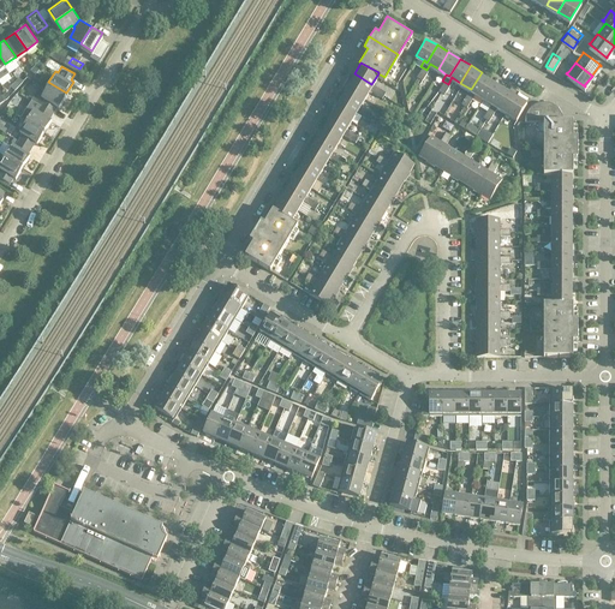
[(493,79),(482,72),(471,89),(469,88),(465,94),(471,97),(475,91),(483,96),(493,79)]
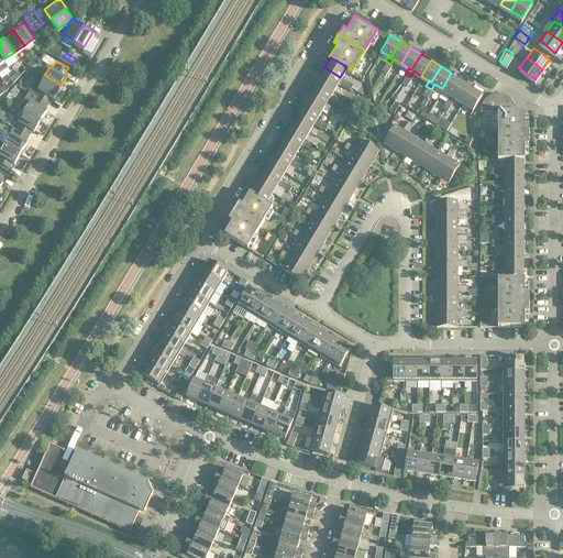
[(340,77),(324,67),(318,77),(334,87),(339,79),(344,83),(348,77),(342,74),(340,77)]
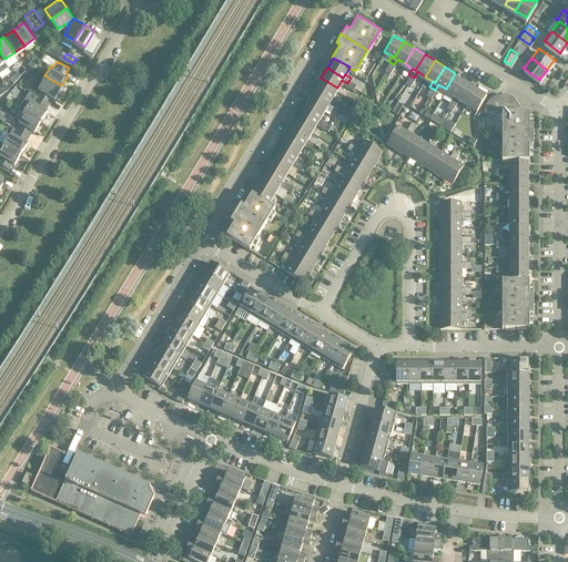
[(39,72),(29,89),(49,101),(52,94),(54,96),(61,85),(44,75),(39,72)]
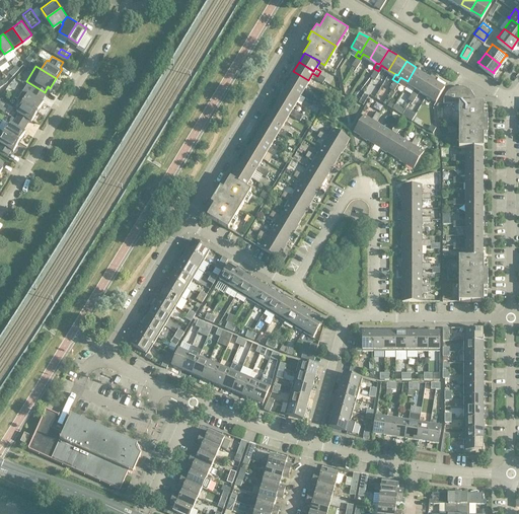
[(425,72),(416,67),(408,81),(414,85),(417,86),(425,72)]
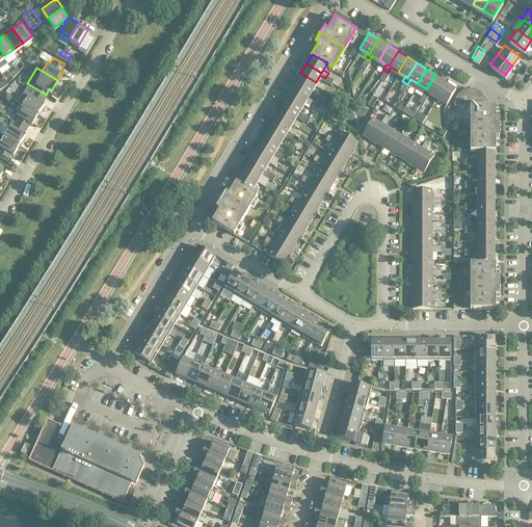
[(316,82),(300,73),(295,82),(310,91),(311,89),(316,82)]
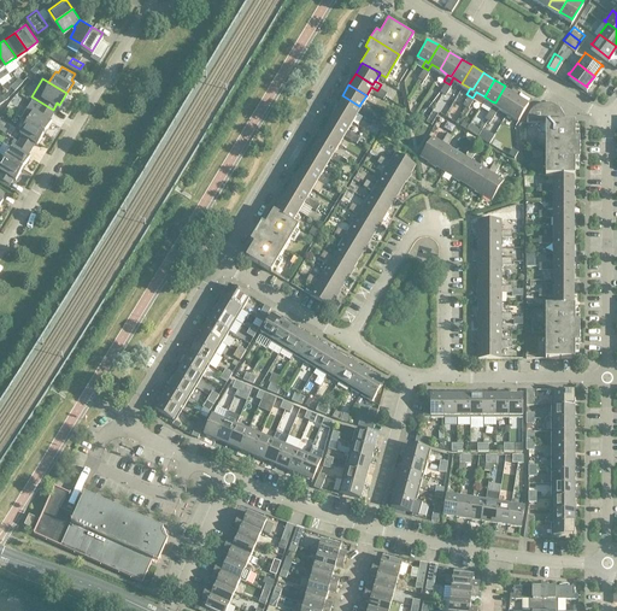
[(517,93),(505,86),(495,103),(492,101),(488,107),(494,111),(498,105),(506,110),(517,93)]
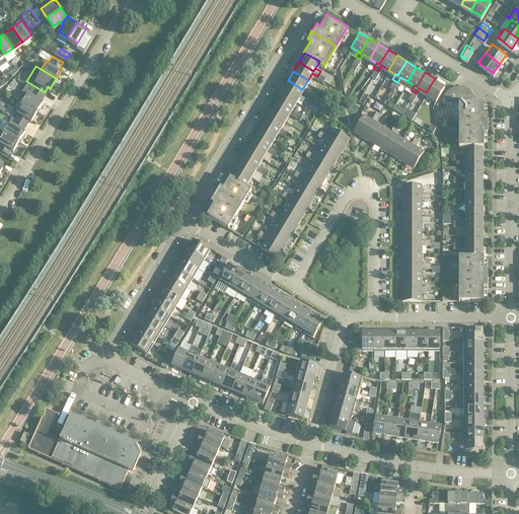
[(444,84),(435,78),(426,92),(436,98),(444,84)]
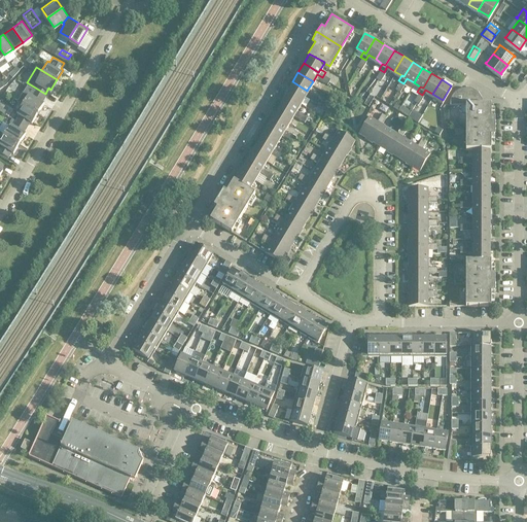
[(307,91),(292,81),(286,92),(301,100),(305,93),(311,97),(314,92),(308,89),(307,91)]
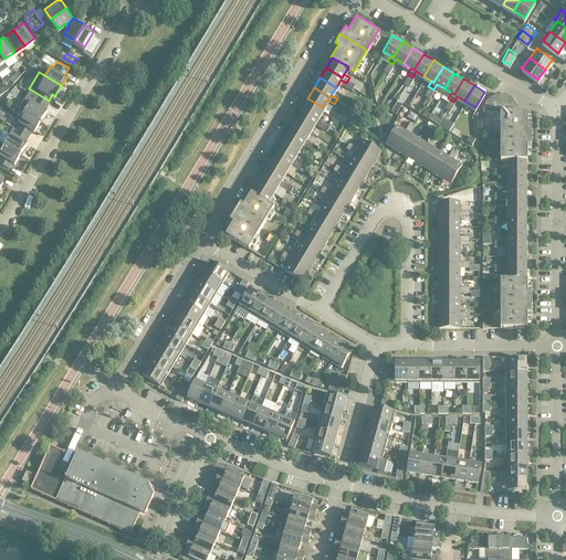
[(49,101),(29,88),(19,105),(24,108),(41,117),(48,107),(45,106),(49,101)]
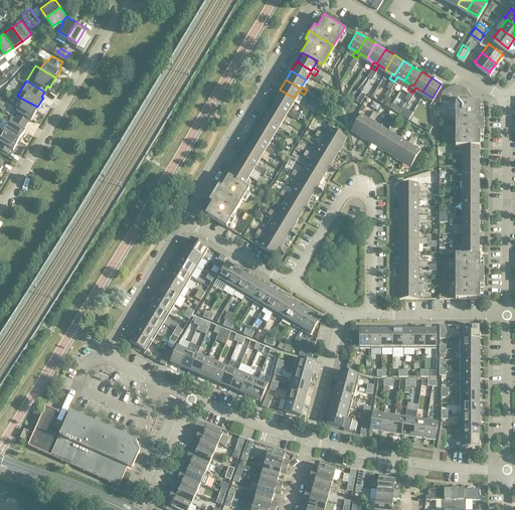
[(453,81),(451,82),(450,82),(449,83),(447,85),(446,85),(445,86),(444,88),(443,88),(442,89),(442,91),(441,92),(441,93),(440,94),(440,95),(440,96),(440,98),(440,99),(456,99),(470,98),(468,92),(470,91),(469,89),(468,88),(466,86),(465,85),(464,85),(462,83),(461,82),(459,82),(458,81),(455,81),(454,81),(453,81)]
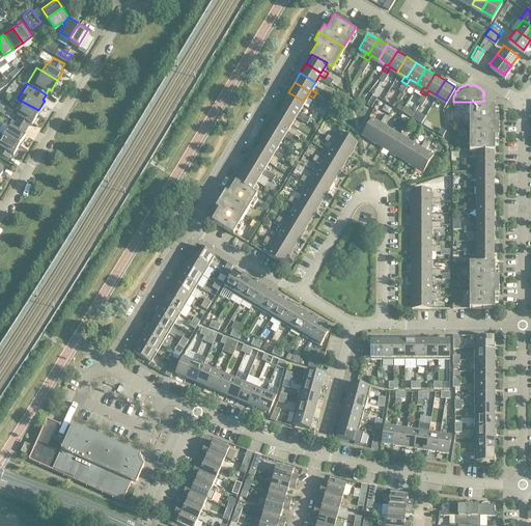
[(303,101),(288,92),(282,102),(298,110),(299,108),(303,101)]
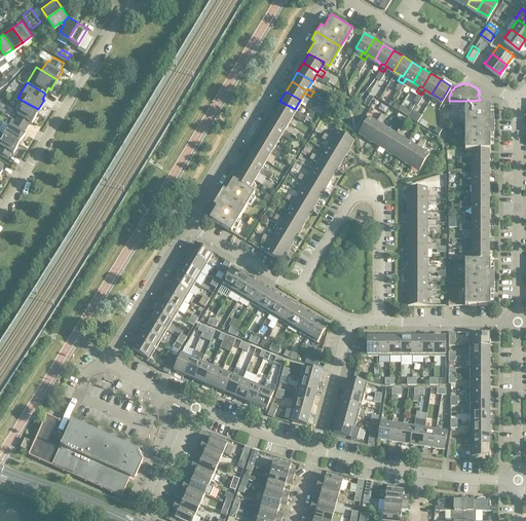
[(490,100),(480,100),(465,101),(465,122),(493,122),(493,113),(490,113),(490,100)]
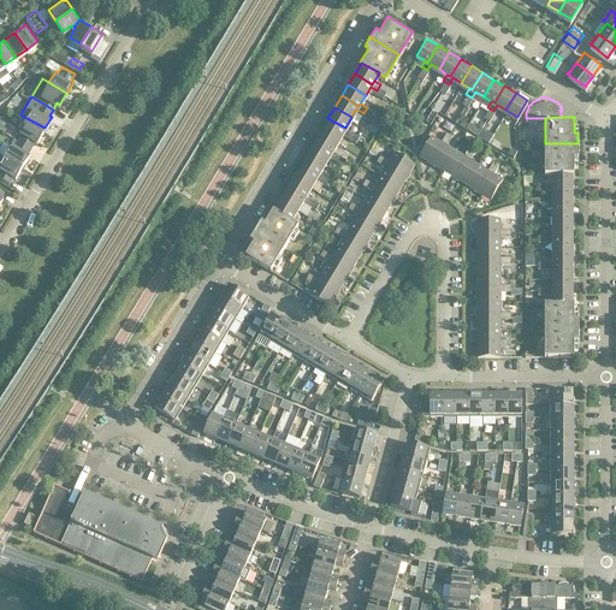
[(45,128),(27,118),(19,129),(22,130),(18,136),(31,144),(35,138),(37,140),(45,128)]
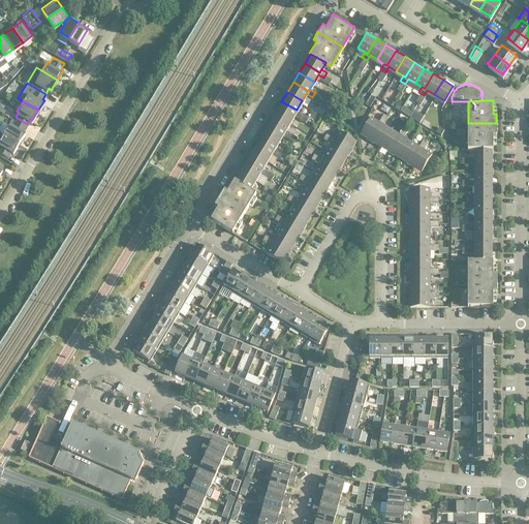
[(297,110),(281,101),(276,111),(290,120),(294,113),(300,116),(303,111),(298,108),(297,110)]
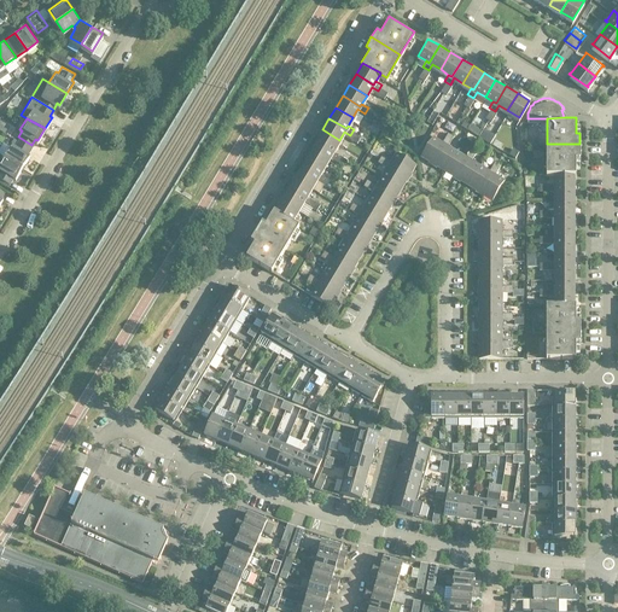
[(471,120),(467,126),(478,133),(482,127),(471,120)]
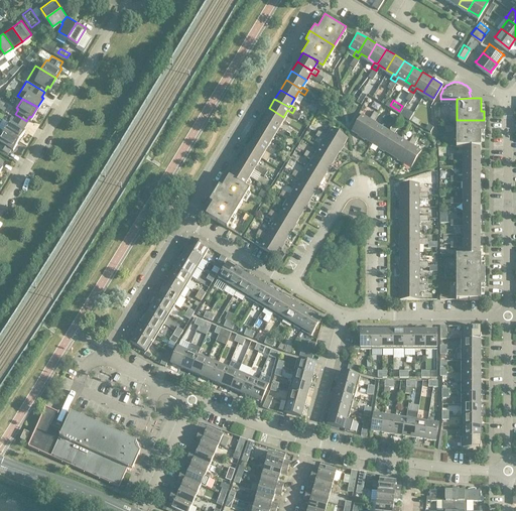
[(402,106),(399,111),(408,116),(411,111),(402,106)]
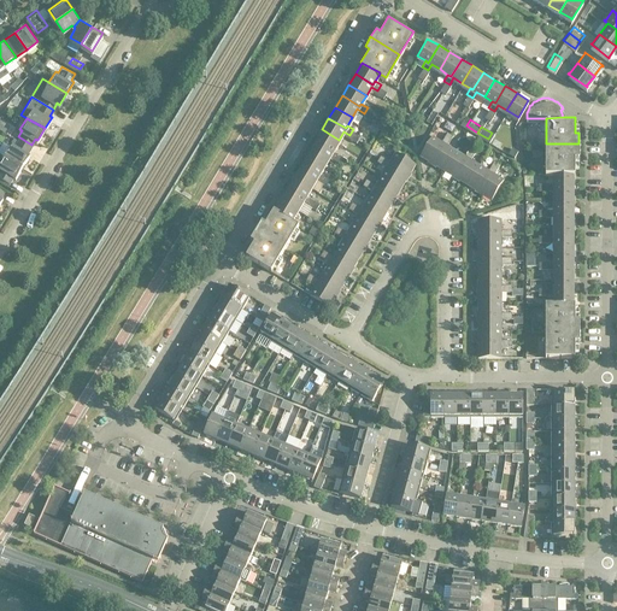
[(339,140),(322,129),(315,140),(333,151),(334,148),(339,140)]
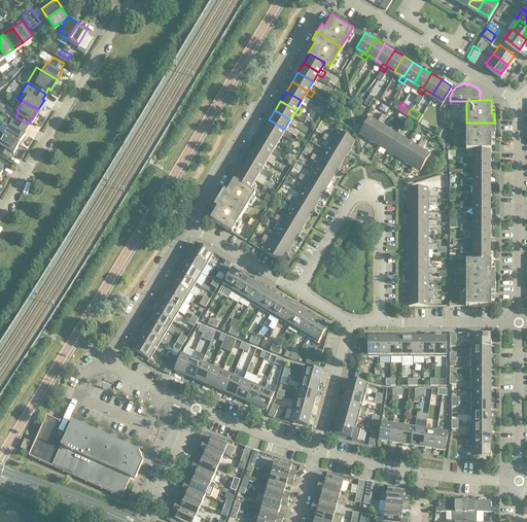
[(359,130),(370,136),(380,119),(382,120),(384,116),(380,113),(377,117),(369,112),(359,130)]
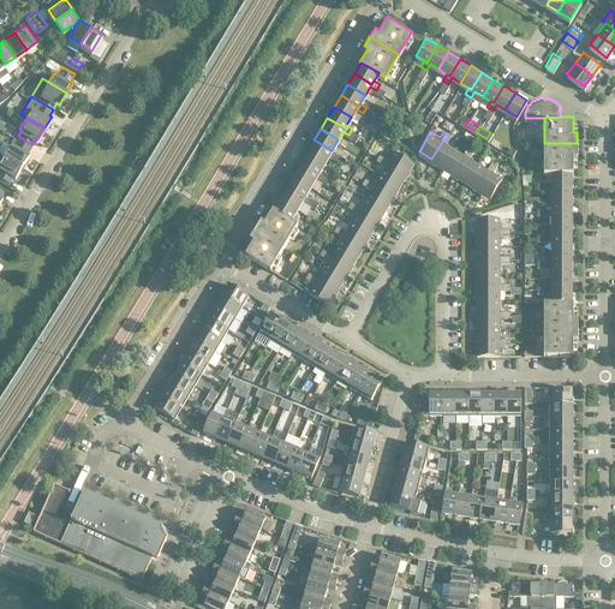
[(31,144),(18,136),(15,143),(12,141),(5,153),(23,163),(30,151),(28,150),(31,144)]
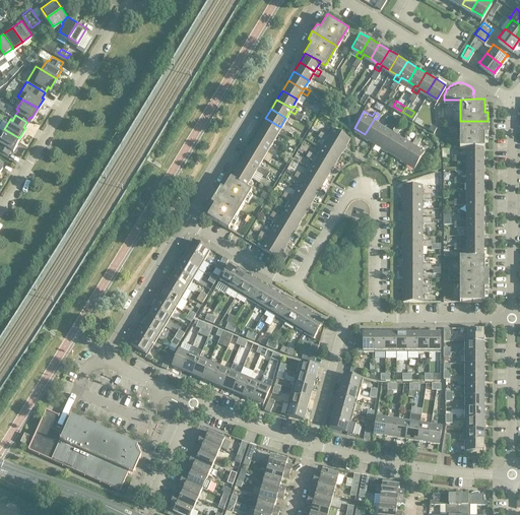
[(280,127),(265,118),(260,128),(274,136),(278,129),(283,133),(286,128),(281,125),(280,127)]
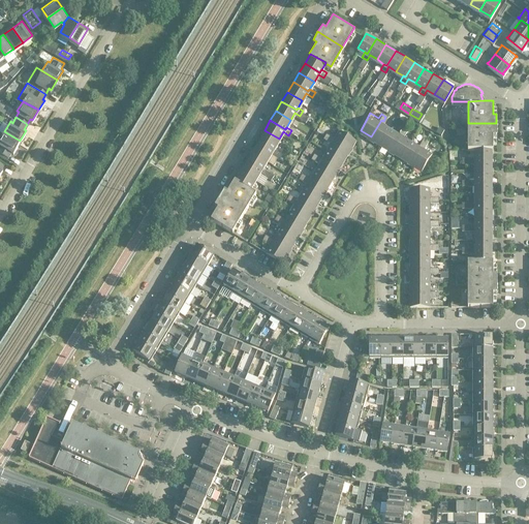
[(381,120),(371,136),(380,143),(391,125),(383,121),(381,120)]
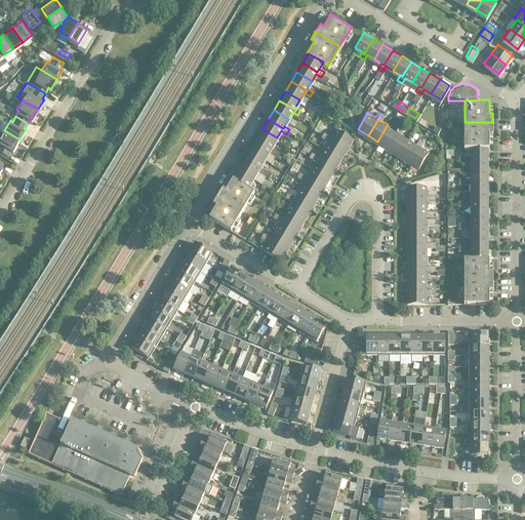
[(492,122),(465,122),(465,145),(471,145),(488,145),(489,145),(489,131),(492,131),(492,122)]
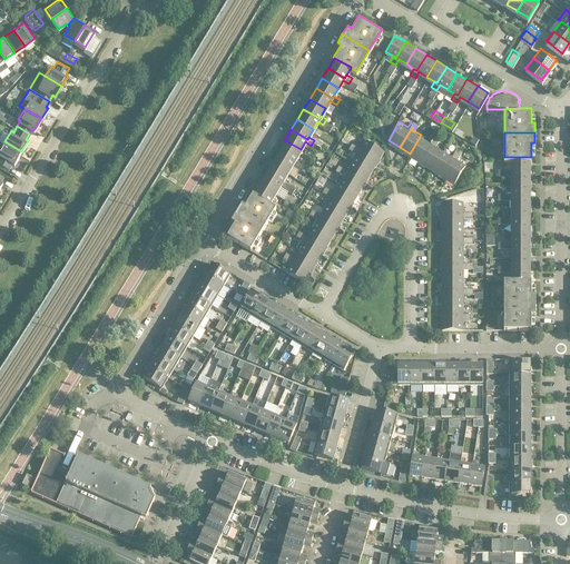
[(430,140),(421,135),(410,154),(421,160),(432,141),(435,144),(438,139),(432,136),(430,140)]
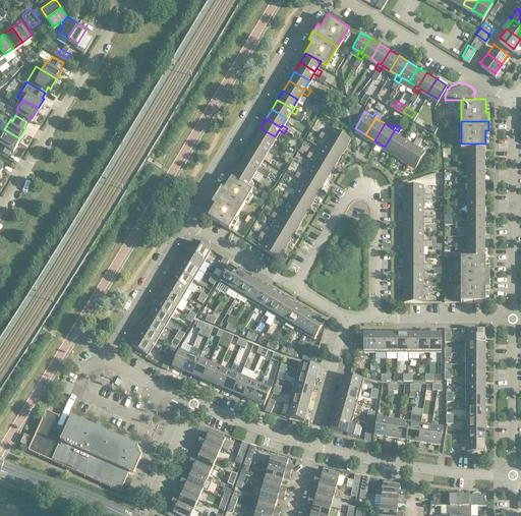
[(334,125),(329,132),(328,135),(344,146),(350,134),(334,125)]
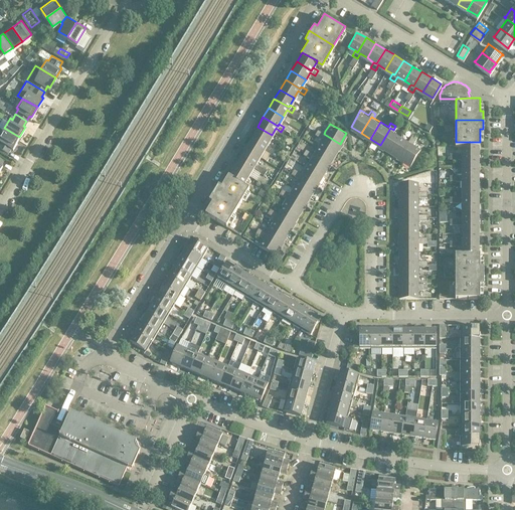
[(13,146),(19,137),(4,128),(0,125),(0,145),(8,150),(11,145),(13,146)]
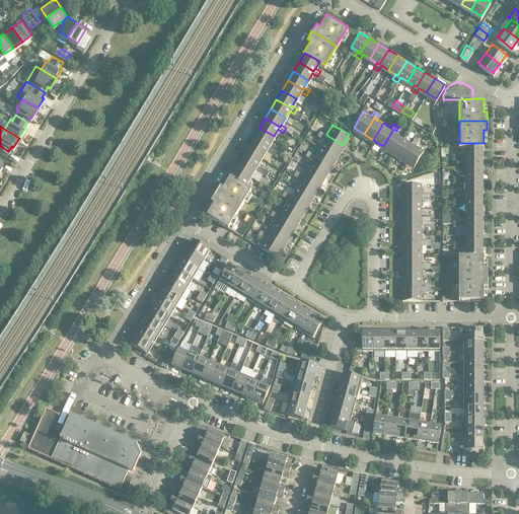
[(274,136),(260,128),(253,137),(268,146),(270,143),(274,136)]
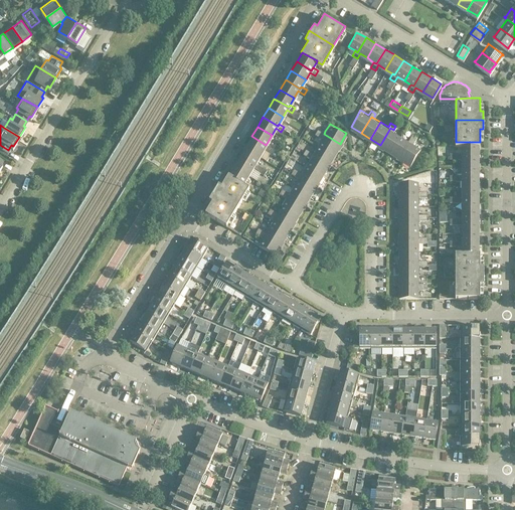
[(390,128),(380,145),(390,151),(400,134),(393,130),(390,128)]
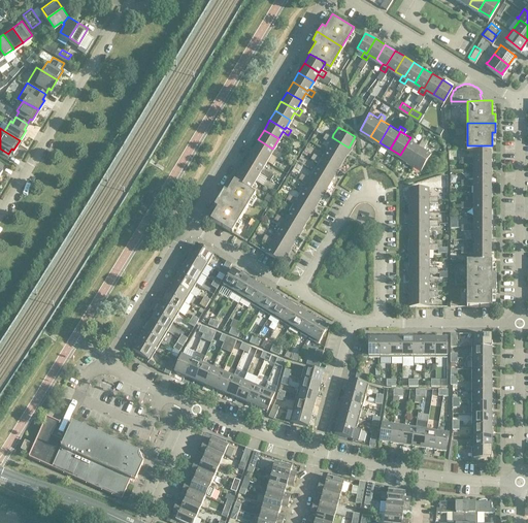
[(333,134),(330,132),(327,137),(330,139),(326,148),(342,157),(349,148),(332,137),(333,134)]
